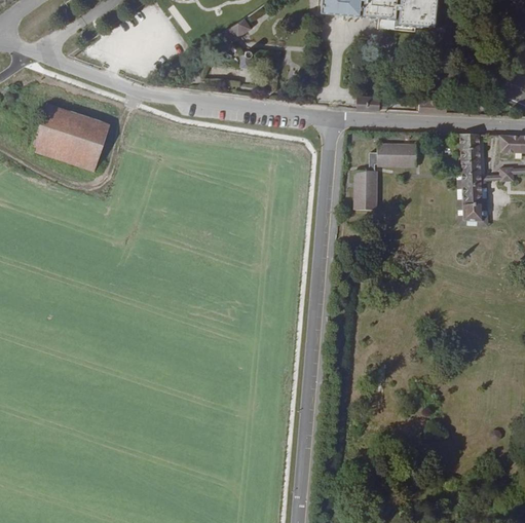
[(321,0),(319,12),(395,20),(395,25),(434,29),(436,0),(321,0)]
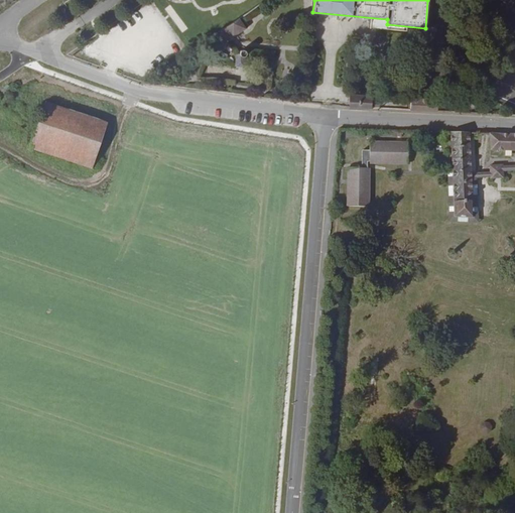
[(234,37),(245,30),(238,20),(227,27),(234,37)]
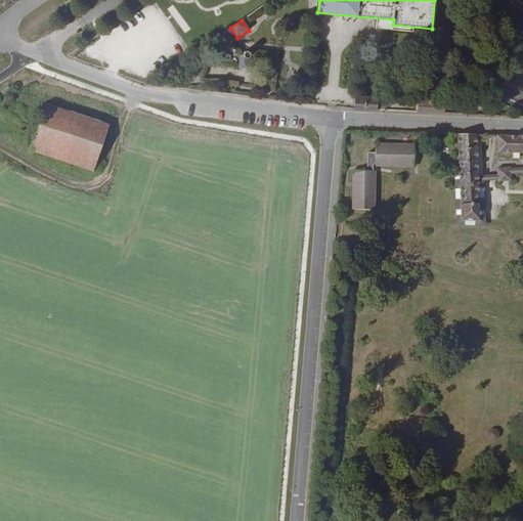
[(223,48),(237,38),(230,28),(216,38),(223,48)]
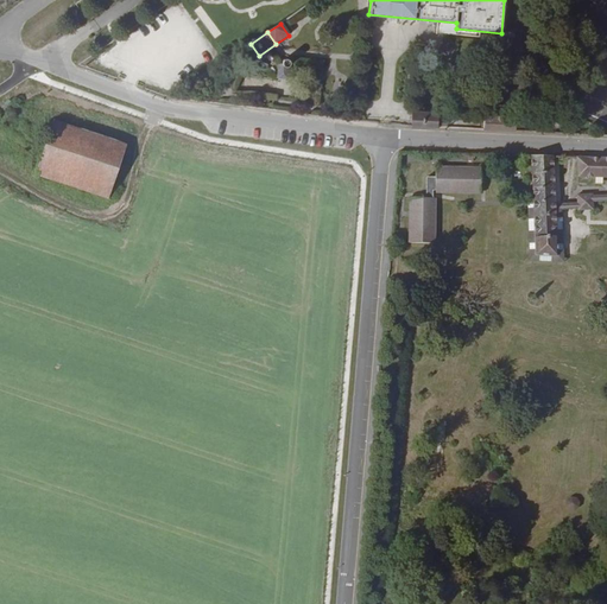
[(276,77),(288,78),(289,61),(288,58),(288,57),(285,57),(284,57),(283,58),(282,59),(282,62),(278,62),(276,77)]
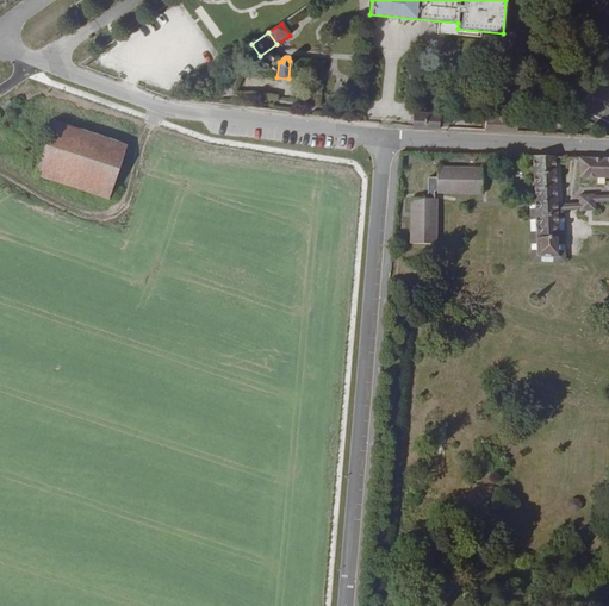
[(37,167),(62,176),(118,138),(54,118),(37,167)]
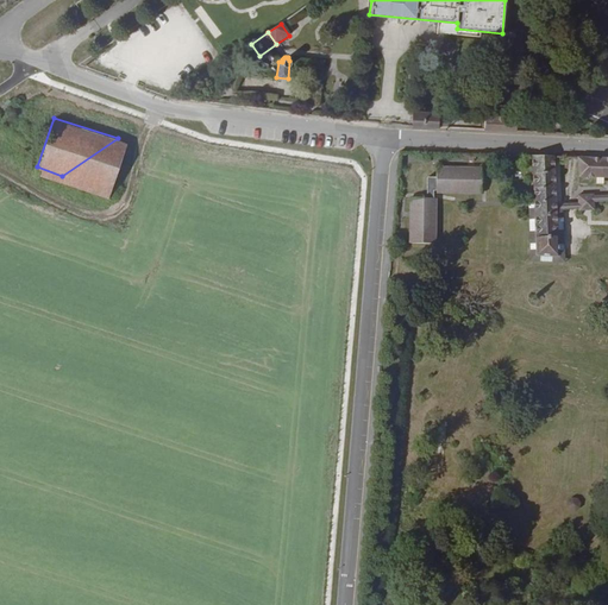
[(104,190),(123,139),(118,138),(62,176),(104,190)]
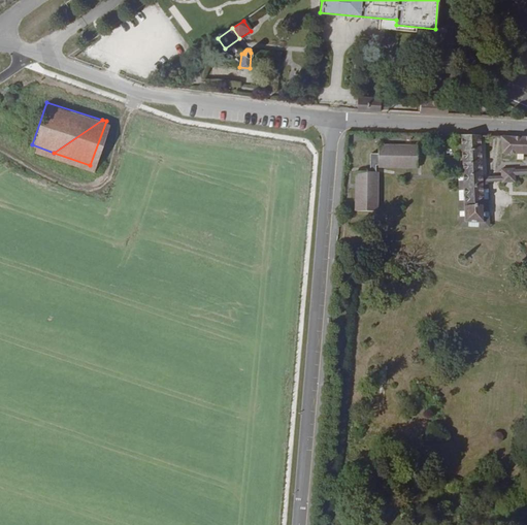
[(452,134),(439,133),(438,142),(451,143),(452,134)]
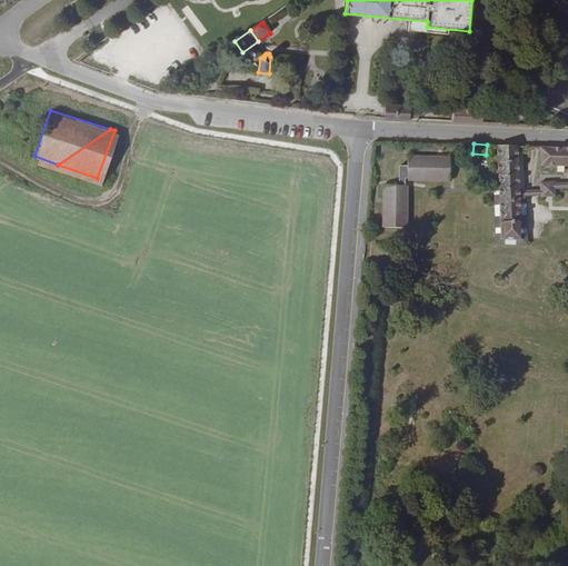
[(518,145),(497,145),(504,239),(525,238),(521,195),(521,191),(521,190),(518,145)]
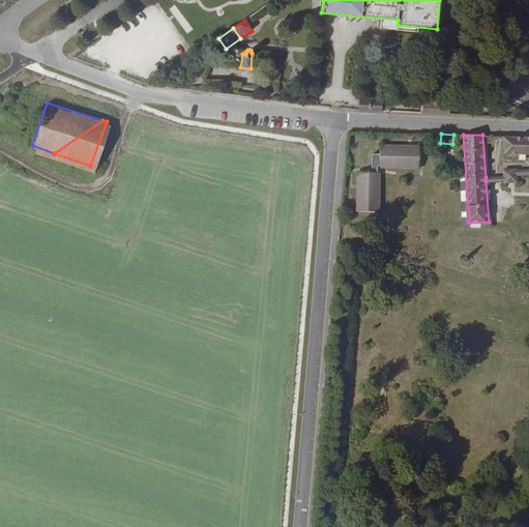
[(528,136),(505,136),(505,152),(528,152),(528,136)]
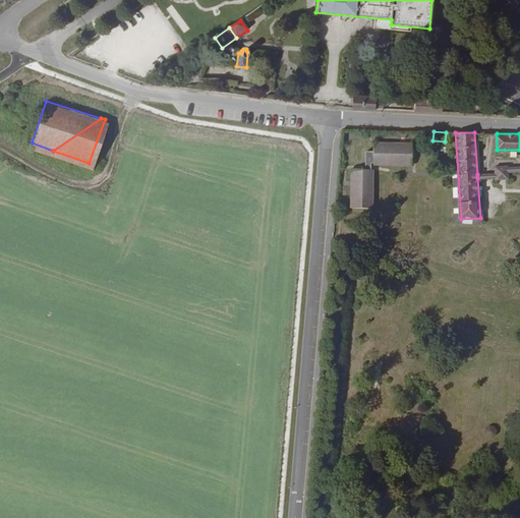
[(414,164),(414,144),(377,142),(376,151),(367,151),(367,169),(353,169),(352,207),(373,207),(374,167),(372,167),(372,162),(376,162),(376,164),(414,164)]
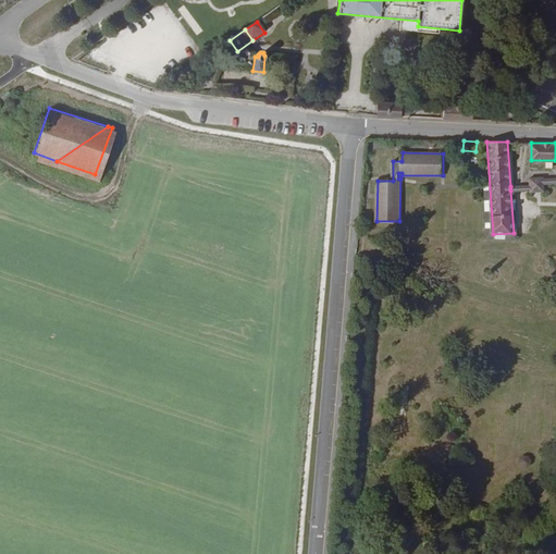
[(530,176),(530,185),(510,186),(510,187),(544,188),(544,183),(555,182),(555,176),(544,177),(544,175),(530,176)]
